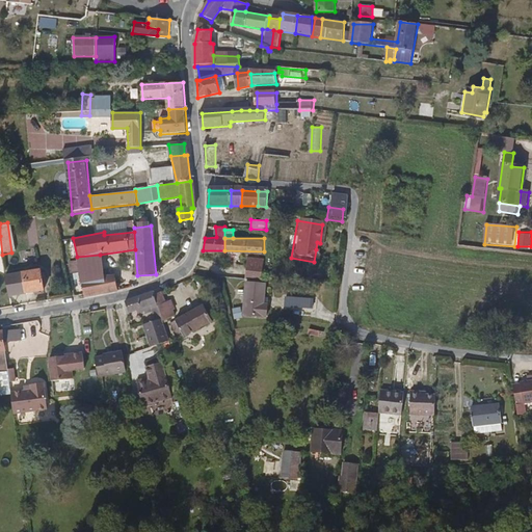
[(79,269),(80,278),(102,276),(100,255),(77,257),(79,269)]
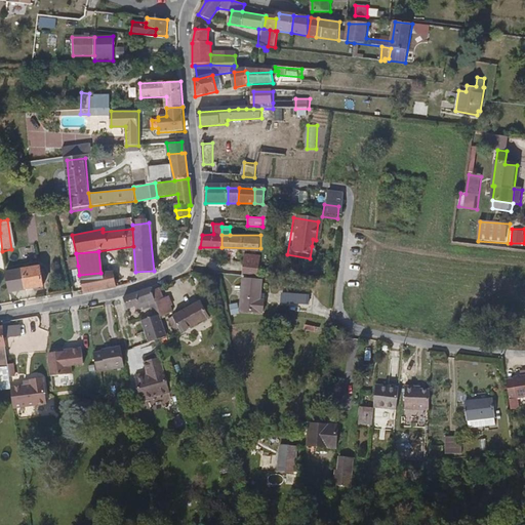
[(244,252),(242,274),(258,276),(259,269),(259,253),(244,252)]
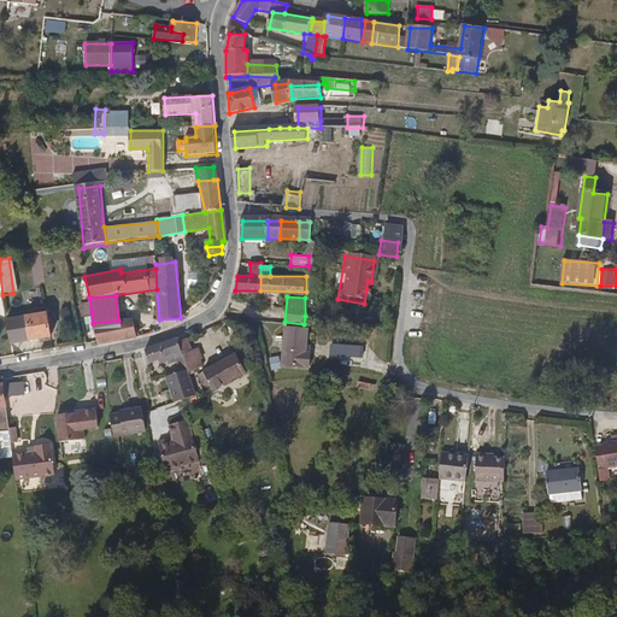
[(81,313),(92,312),(89,298),(78,300),(81,313)]
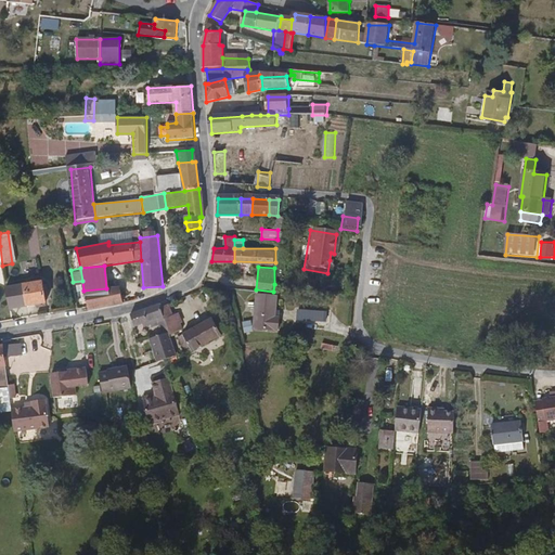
[(44,283),(25,286),(28,307),(48,304),(44,283)]
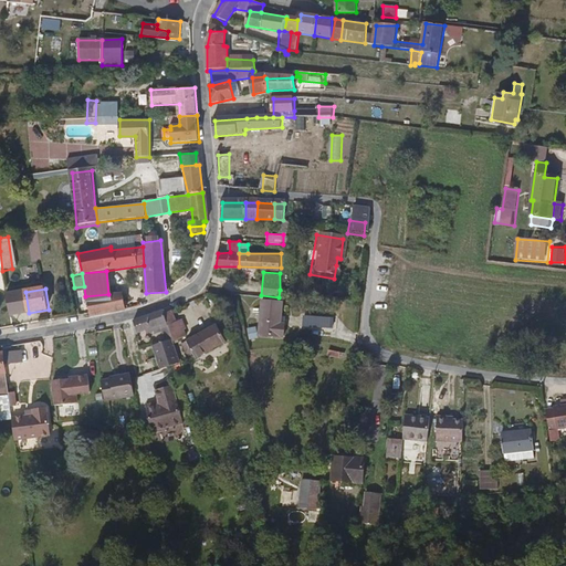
[(29,313),(25,292),(7,294),(10,316),(29,313)]
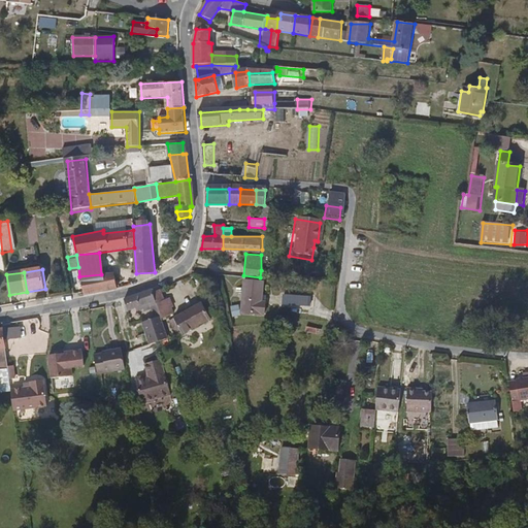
[(79,276),(83,293),(117,287),(114,277),(102,279),(101,274),(79,276)]
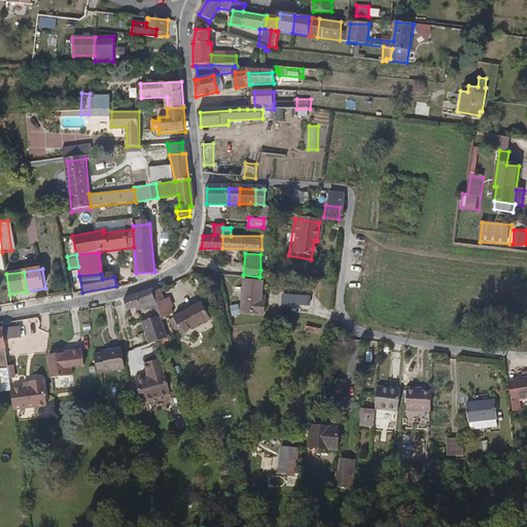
[(243,279),(241,314),(264,316),(266,281),(243,279)]
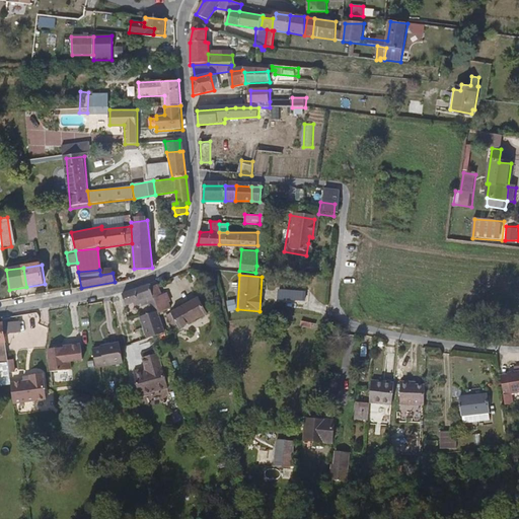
[(162,295),(158,283),(152,285),(150,283),(123,292),(127,303),(135,301),(136,305),(145,303),(146,305),(150,303),(152,310),(158,309),(155,298),(162,295)]
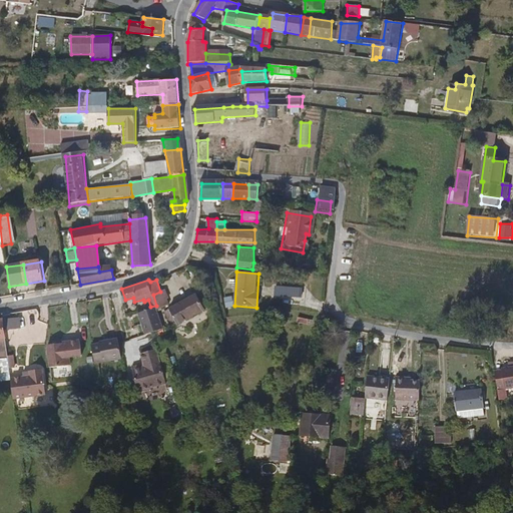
[(303,288),(275,287),(275,298),(302,299),(303,288)]
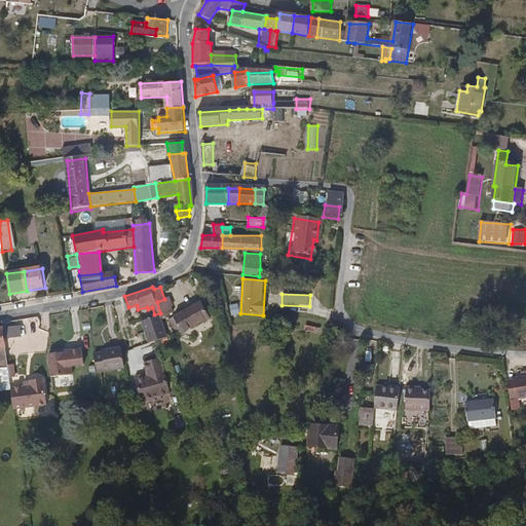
[(170,298),(164,299),(157,302),(160,313),(162,318),(174,313),(172,307),(174,306),(170,298)]
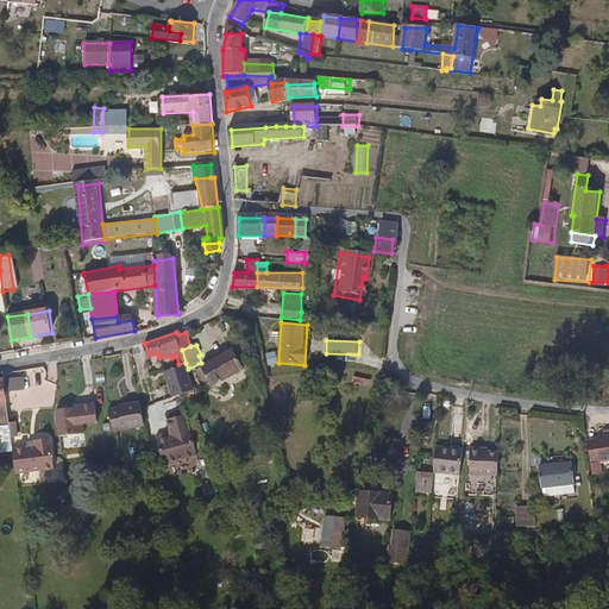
[(243,369),(234,350),(196,369),(206,388),(243,369)]
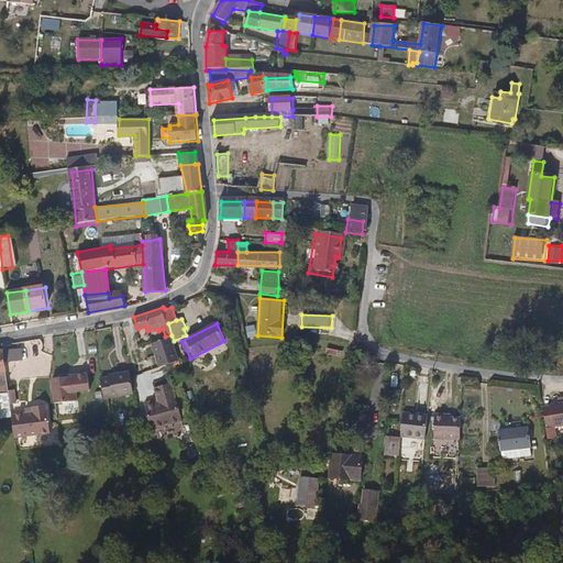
[(254,327),(246,328),(249,338),(257,335),(254,327)]
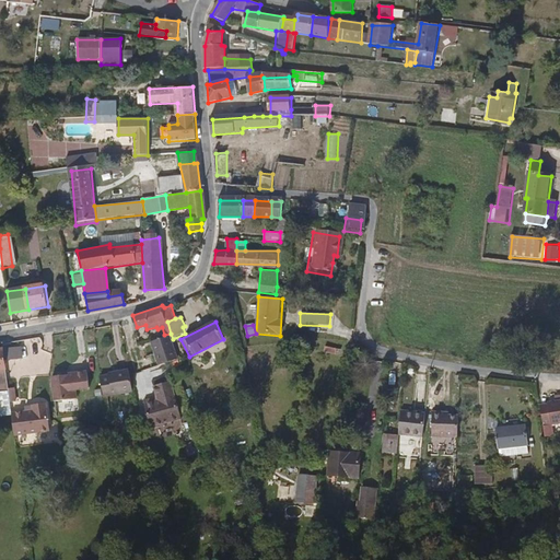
[(173,339),(171,334),(164,335),(165,336),(150,339),(158,362),(159,364),(177,357),(173,339)]
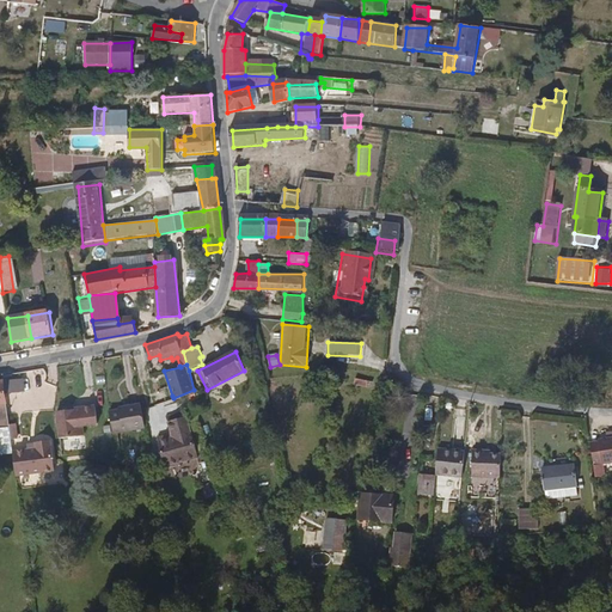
[(2,380),(5,393),(24,391),(23,378),(2,380)]
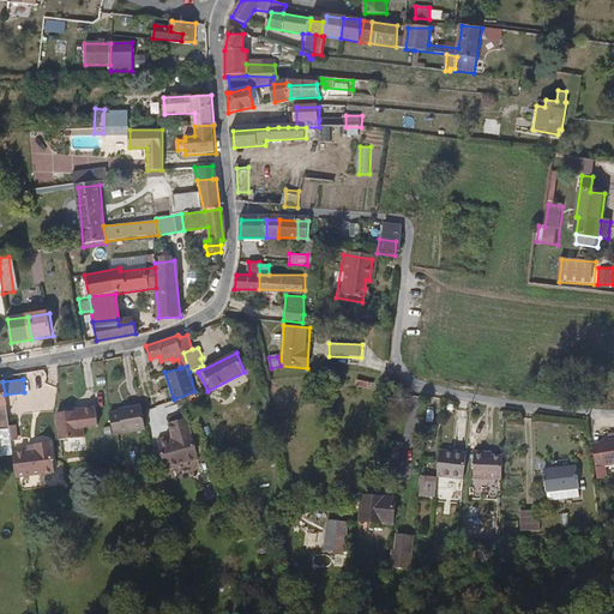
[(5,395),(2,381),(0,381),(0,453),(13,453),(11,444),(10,431),(7,416),(5,398),(5,395)]
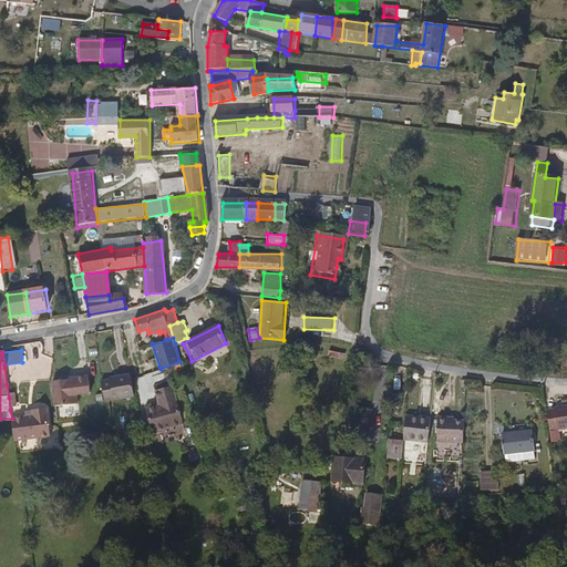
[(182,367),(181,363),(173,366),(176,378),(184,375),(182,367)]
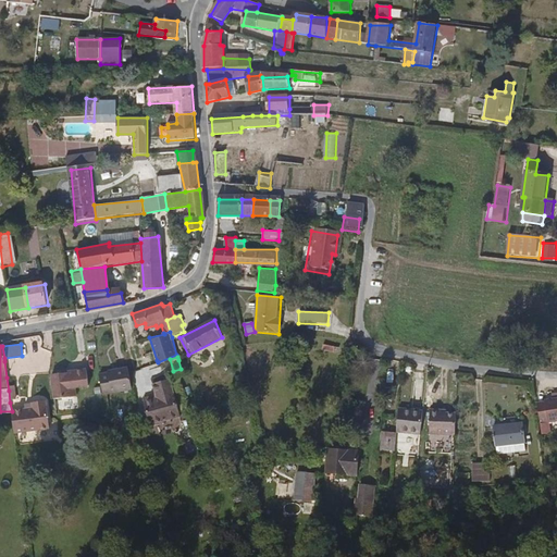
[(115,371),(98,374),(102,394),(132,390),(128,373),(127,368),(115,370),(115,371)]
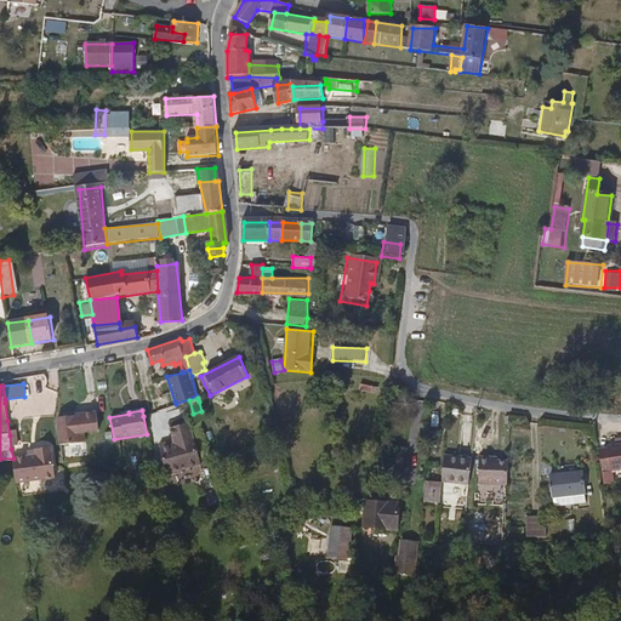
[(80,429),(62,432),(63,446),(89,444),(87,434),(102,432),(101,414),(79,416),(79,417),(80,429)]
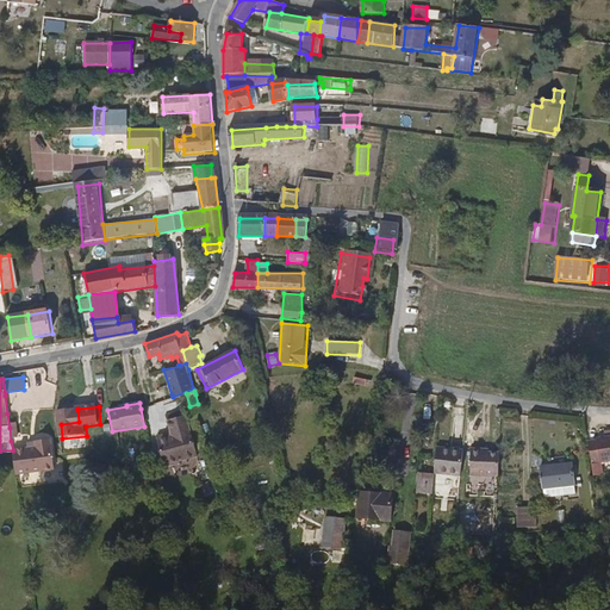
[(61,424),(79,422),(78,410),(60,412),(61,424)]
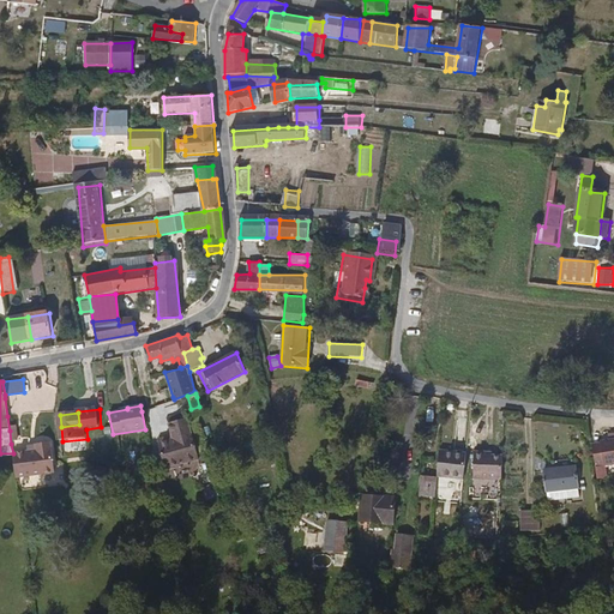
[(180,467),(199,462),(191,421),(173,425),(175,439),(161,441),(167,469),(170,469),(172,470),(180,468),(180,467)]
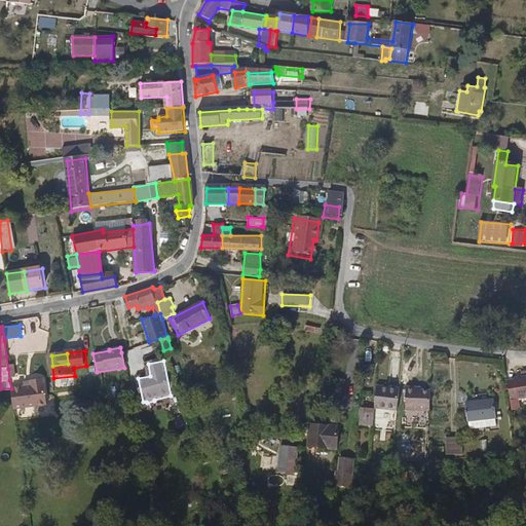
[(20,369),(8,369),(9,380),(21,379),(20,369)]
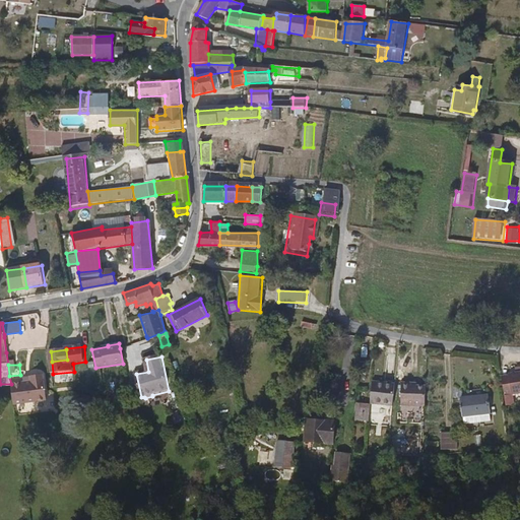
[(510,375),(503,376),(504,393),(512,393),(512,394),(519,393),(519,372),(510,374),(510,375)]
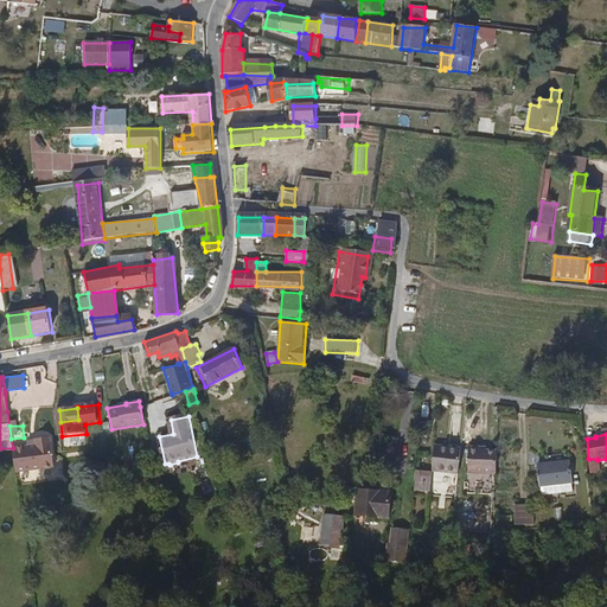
[(16,447),(18,472),(57,467),(52,438),(37,439),(37,442),(30,443),(30,446),(16,447)]
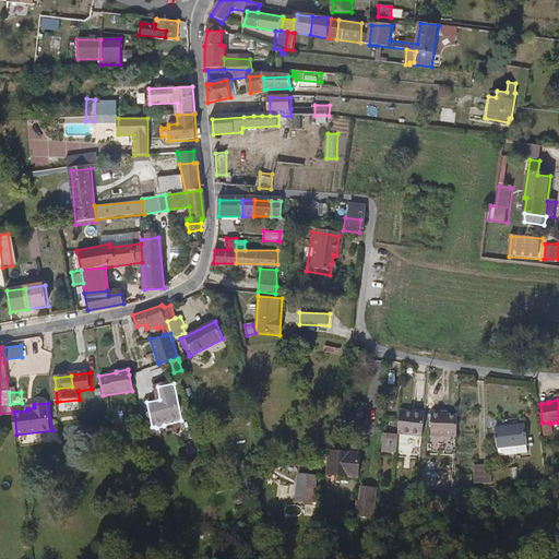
[(455,436),(456,414),(447,414),(440,413),(440,409),(429,409),(429,435),(455,436)]
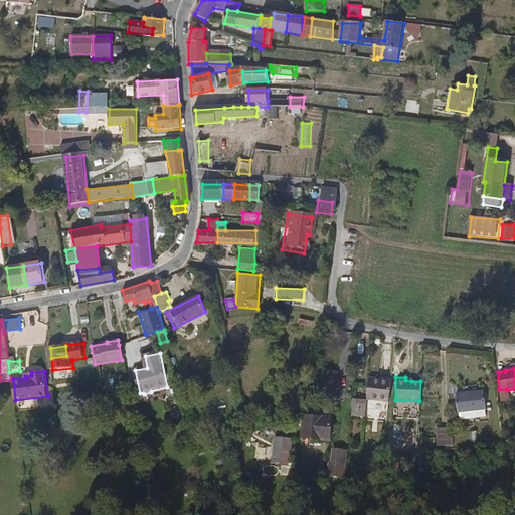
[(390,380),(368,378),(367,400),(388,401),(390,381),(390,380)]
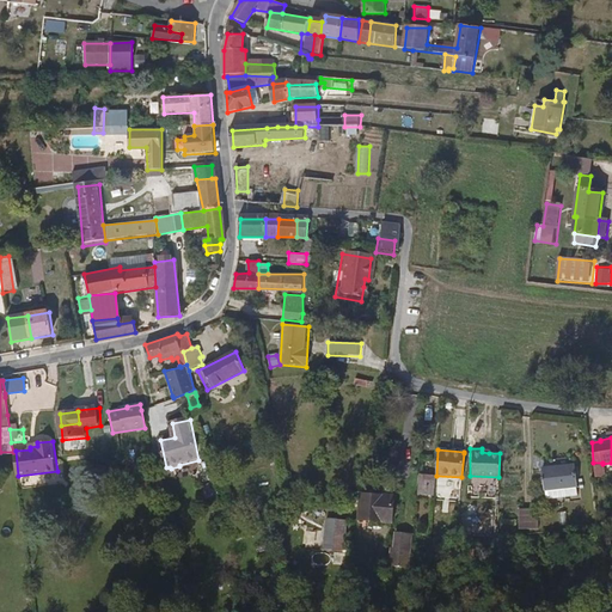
[(575,465),(542,469),(544,500),(577,496),(575,465)]
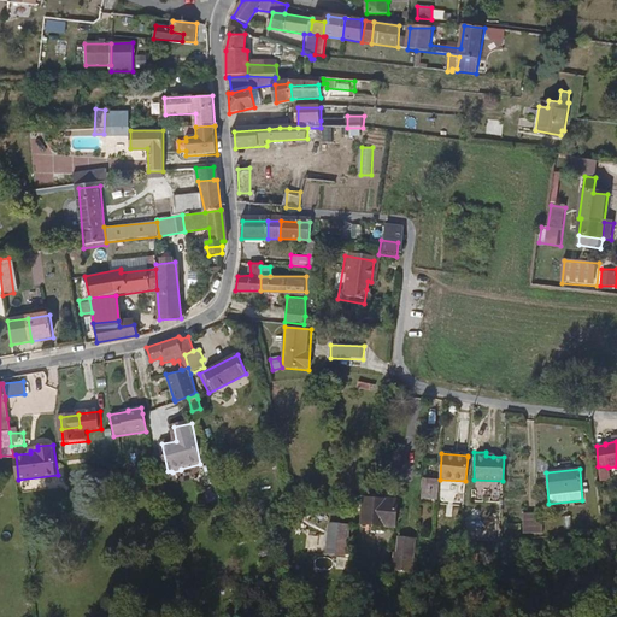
[(438,482),(424,481),(423,499),(436,500),(438,482)]
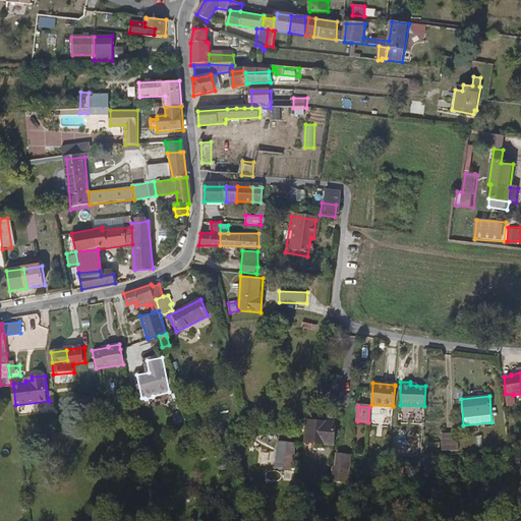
[(336,421),(305,420),(304,445),(334,446),(336,421)]
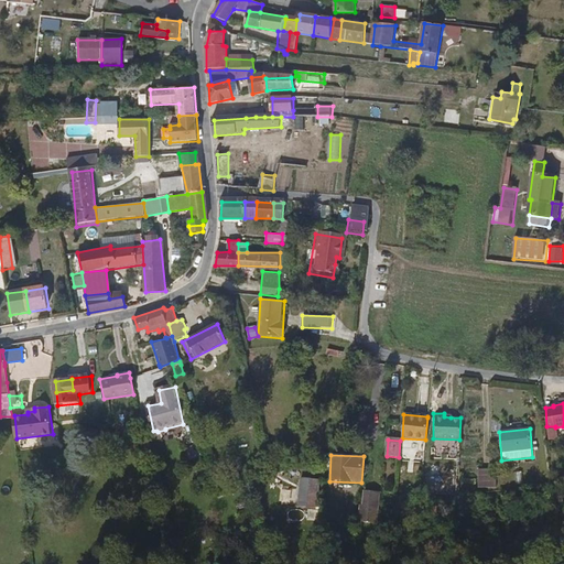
[(498,468),(478,468),(478,489),(498,489),(498,468)]
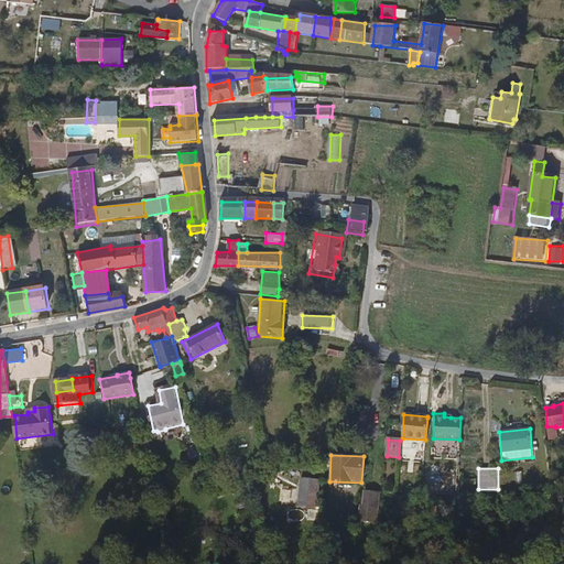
[(524,475),(514,476),(516,488),(525,487),(524,475)]
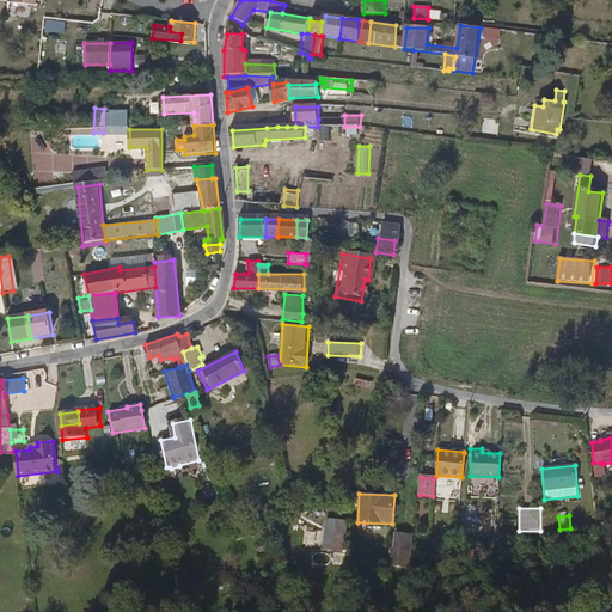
[(347,521),(328,519),(323,550),(343,552),(347,521)]
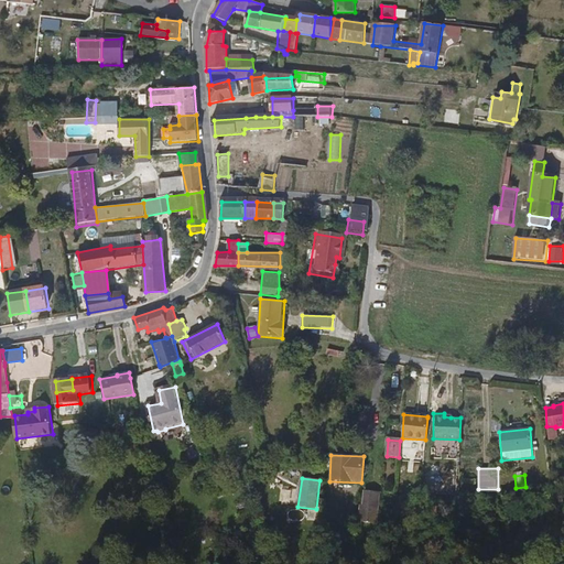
[(380,492),(364,491),(362,505),(359,505),(358,514),(361,514),(361,523),(377,524),(380,492)]
